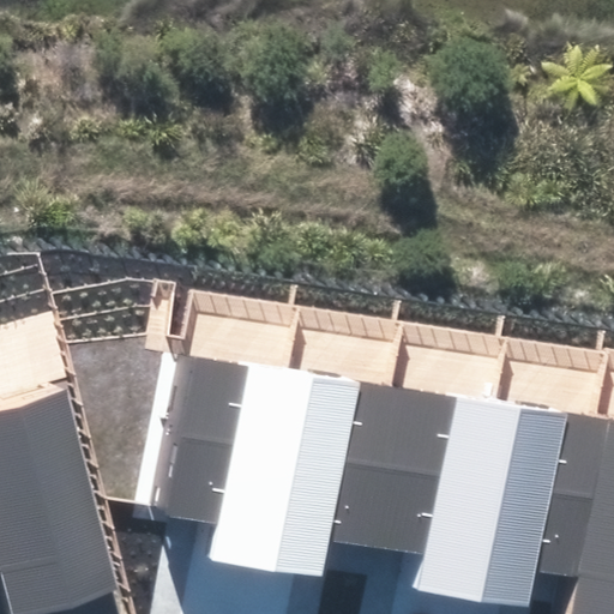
[(251,565),(286,363),(176,345),(149,511),(216,523),(210,558),(251,565)]
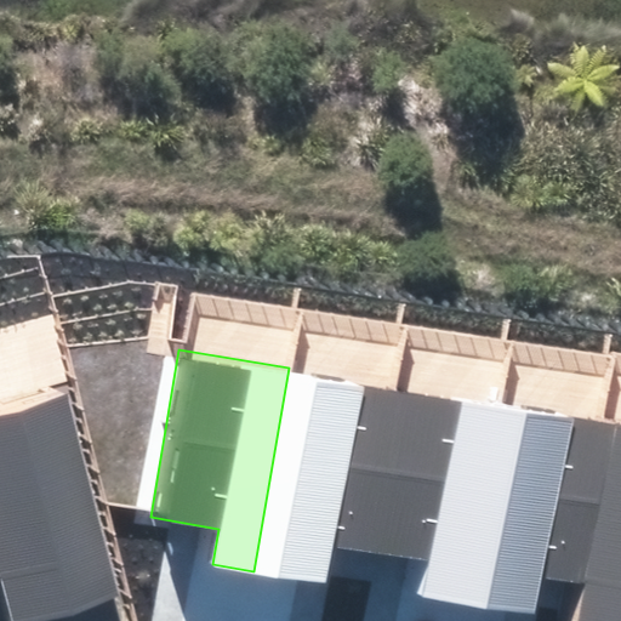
[(396,386),(289,368),(254,571),(328,585),(334,546),(368,552),(396,386)]
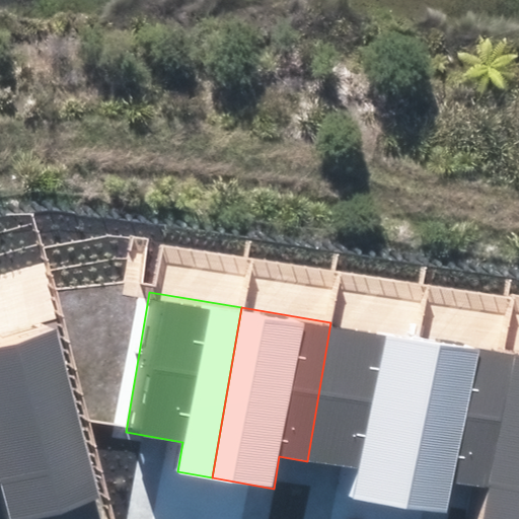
[(52,322),(0,337),(0,471),(3,484),(12,518),(15,518),(100,496),(52,322)]
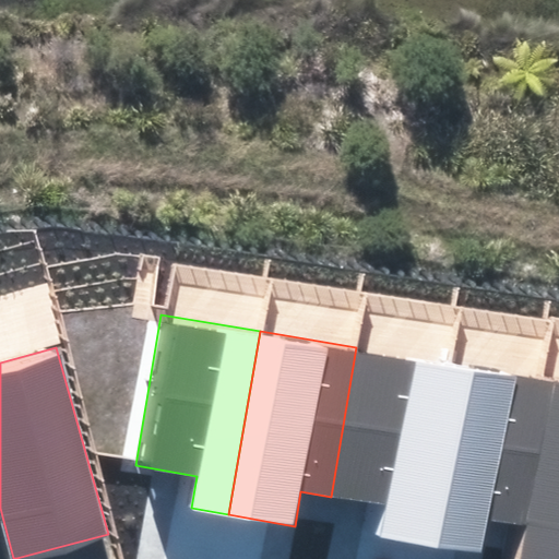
[(450,363),(356,347),(331,497),(371,503),(366,535),(419,544),(450,363)]
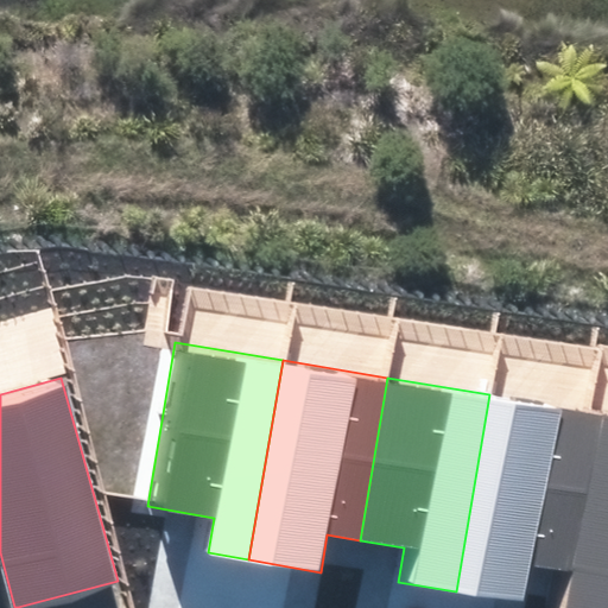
[(595,412),(489,394),(456,591),(525,603),(532,563),(569,569),(595,412)]
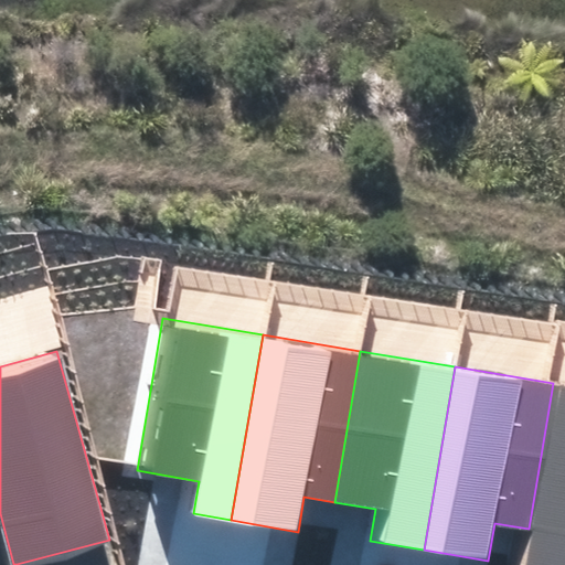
[(564,564),(564,384),(553,383),(529,529),(522,564),(564,564)]
